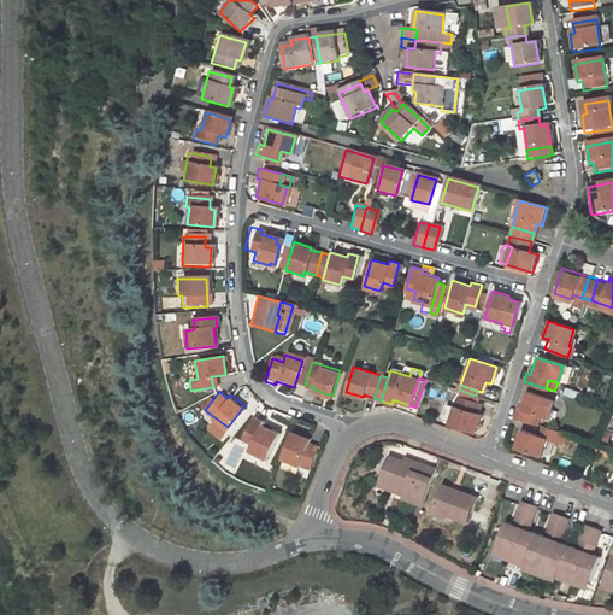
[(479,398),(459,391),(457,397),(478,404),(479,398)]
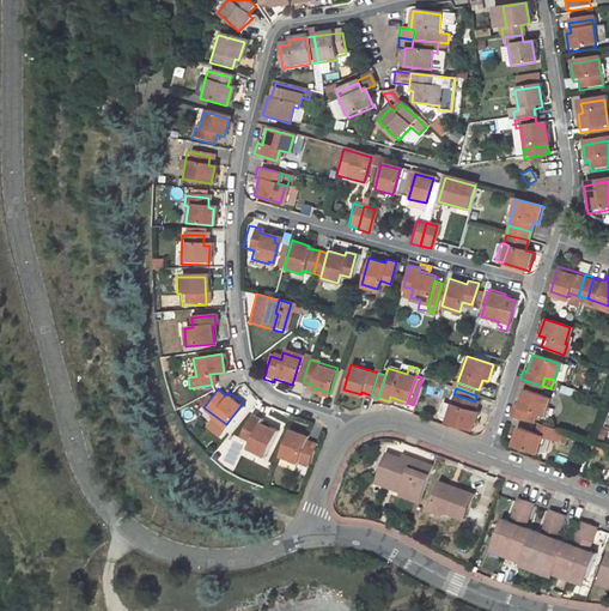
[(521,389),(515,406),(511,405),(509,415),(531,422),(534,412),(542,416),(548,398),(521,389)]
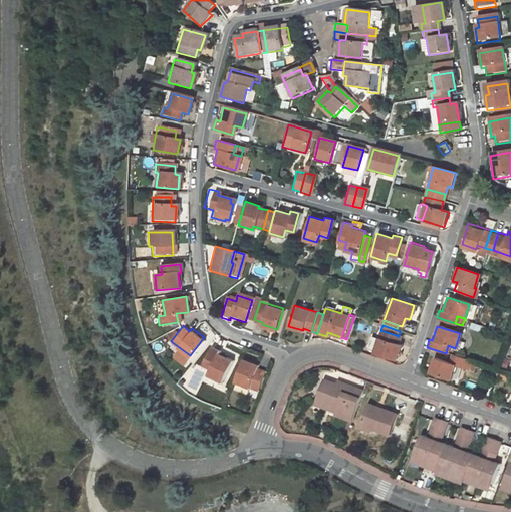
[(396,344),(399,336),(380,330),(378,338),(374,351),(373,353),(397,360),(401,345),(396,344)]
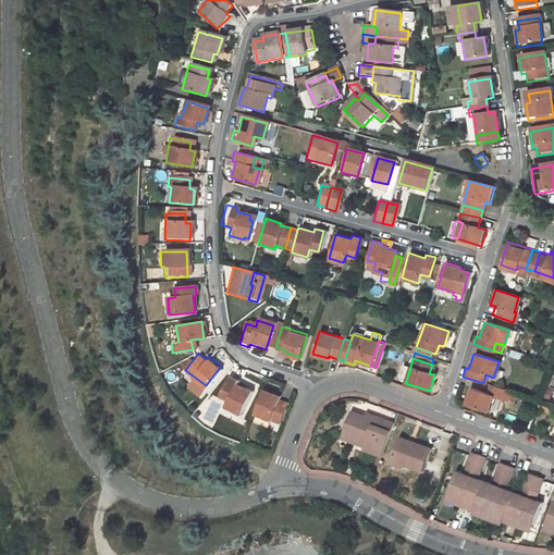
[(403,365),(397,379),(406,381),(410,367),(403,365)]
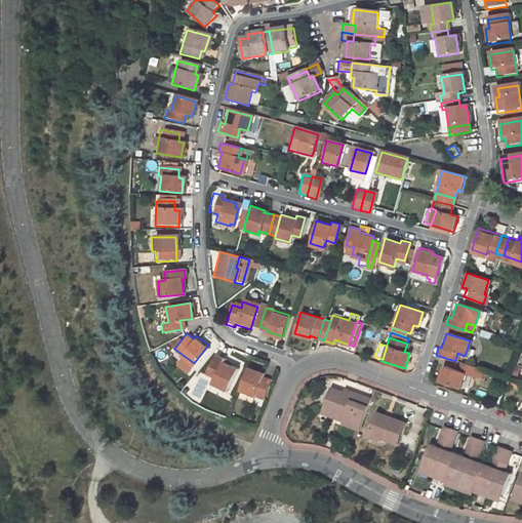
[(235,371),(222,364),(224,361),(214,356),(205,374),(212,378),(209,385),(224,392),(235,371)]
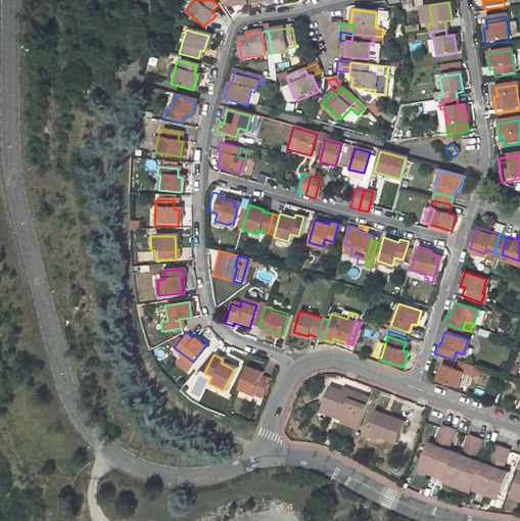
[(436,380),(457,387),(462,372),(474,376),(477,367),(459,361),(456,371),(441,366),(436,380)]
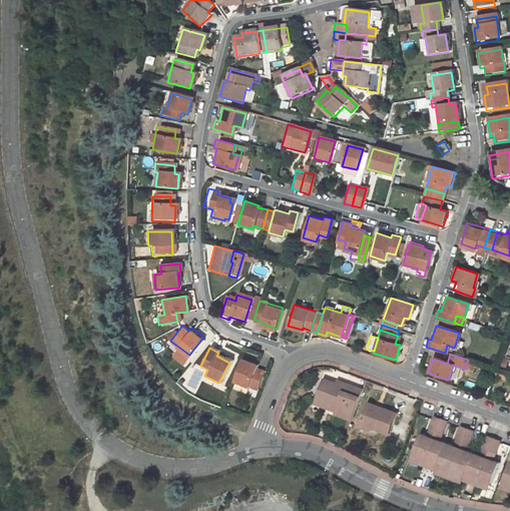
[(507,360),(502,358),(498,367),(504,368),(507,360)]
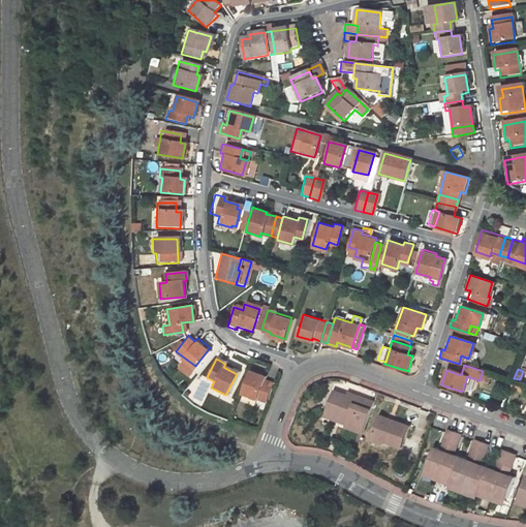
[(486,383),(489,373),(483,371),(480,380),(486,383)]
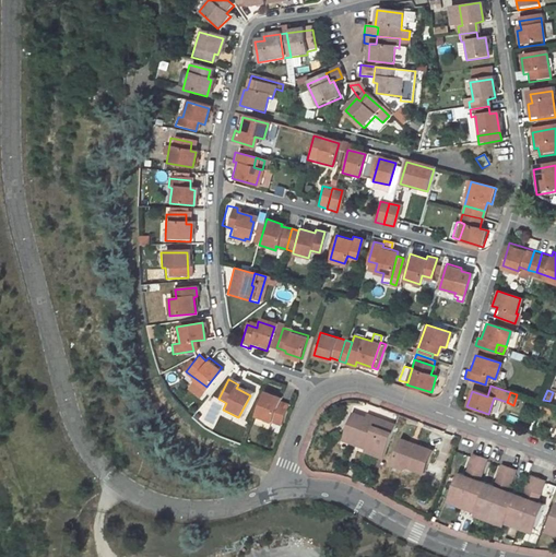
[(255,416),(280,425),(286,404),(278,401),(279,398),(263,393),(255,416)]
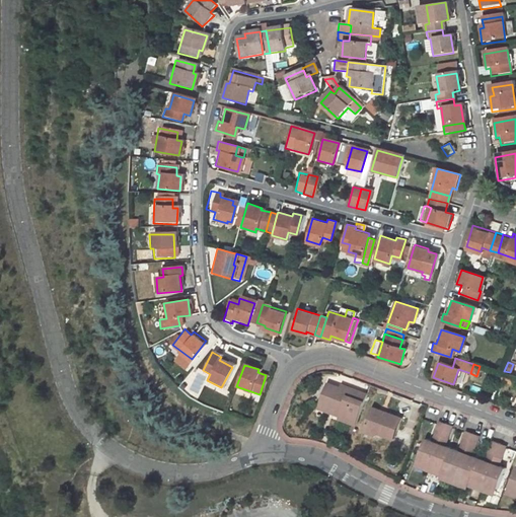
[(354,427),(365,395),(345,388),(344,391),(339,390),(325,385),(318,405),(338,412),(336,417),(335,420),(354,427)]
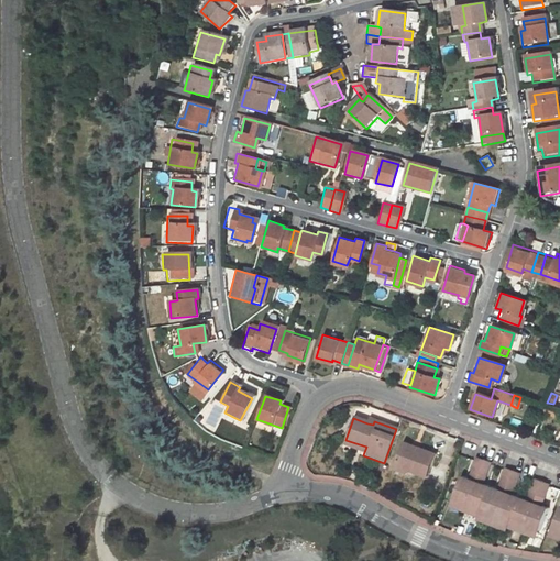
[(366,447),(346,440),(343,444),(364,452),(366,447)]
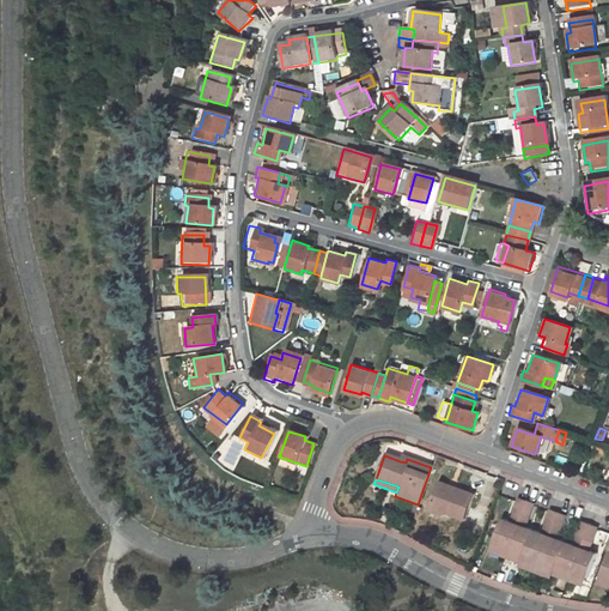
[(442,513),(461,520),(470,496),(437,483),(426,513),(440,518),(442,513)]
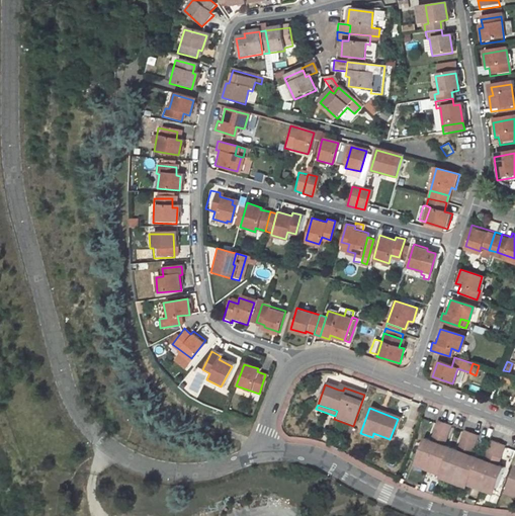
[(423,438),(415,458),(428,463),(443,423),(436,420),(431,433),(434,434),(432,441),(429,440),(423,438)]
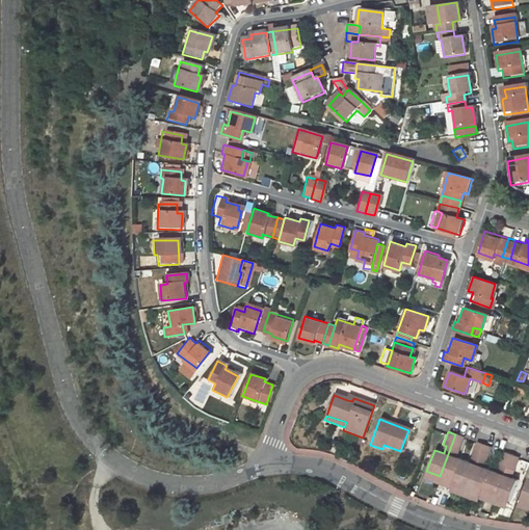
[(455,434),(440,476),(453,481),(460,460),(454,458),(451,457),(453,449),(457,450),(460,441),(461,438),(455,434)]
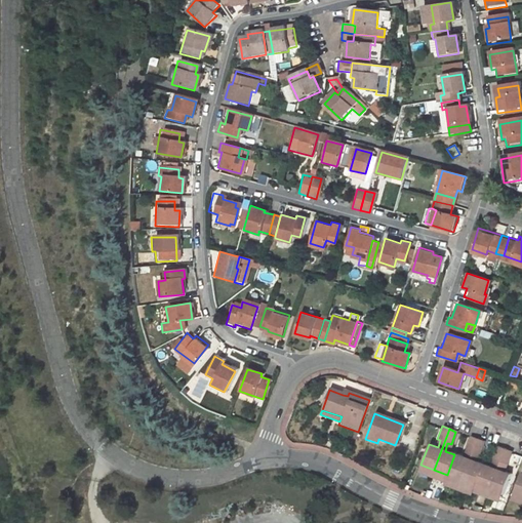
[(459,483),(476,439),(469,437),(464,449),(468,450),(465,458),(462,456),(454,454),(447,475),(446,478),(459,483)]
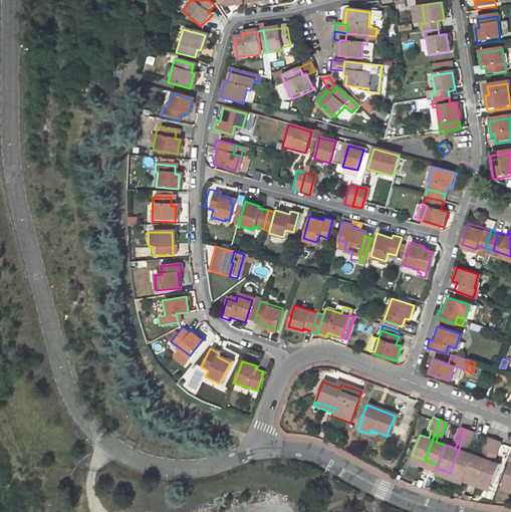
[(466,430),(450,473),(464,478),(464,476),(472,455),(466,453),(462,452),(465,444),(468,445),(472,436),(473,433),(466,430)]
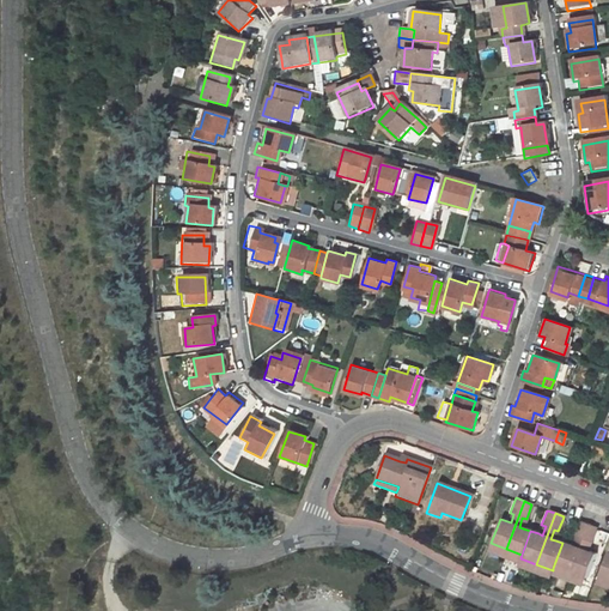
[(562,543),(553,568),(568,574),(586,525),(578,522),(573,537),(577,539),(573,548),(570,545),(562,543)]
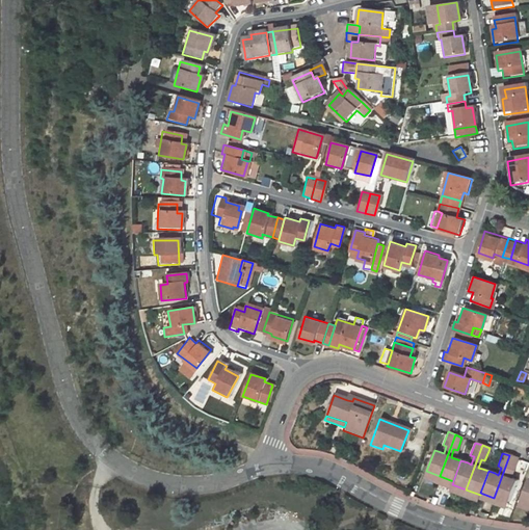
[(509,455),(494,498),(507,503),(516,481),(509,479),(505,477),(508,470),(511,472),(517,458),(509,455)]
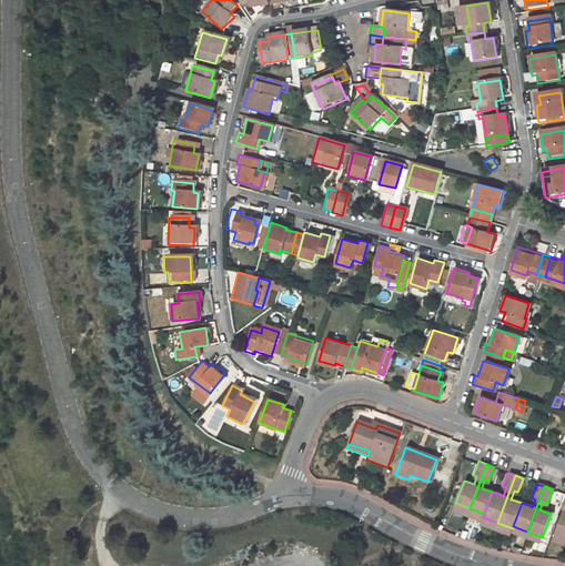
[(470,508),(455,503),(453,509),(467,515),(470,508)]
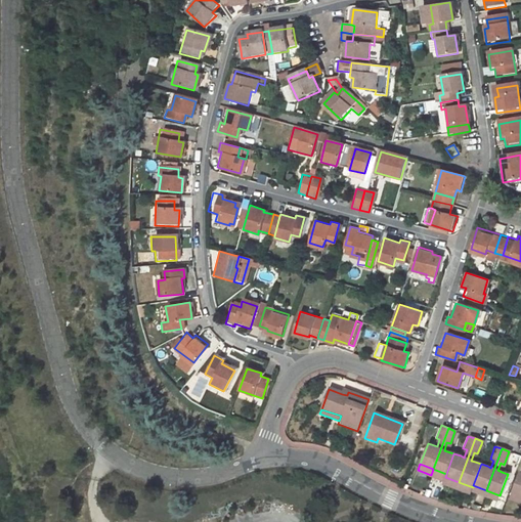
[(431,475),(443,480),(445,477),(446,474),(433,469),(431,475)]
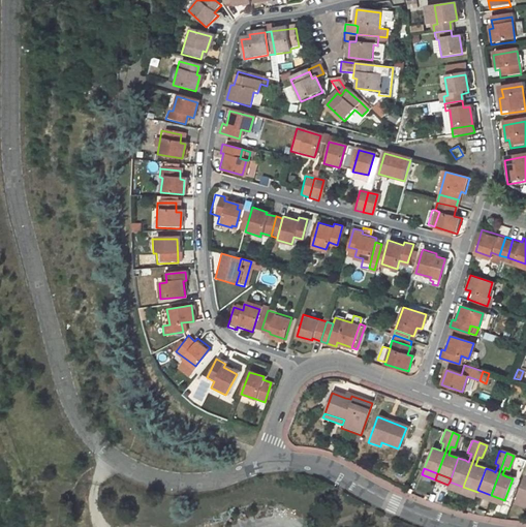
[(525,478),(523,477),(516,498),(525,501),(525,478)]
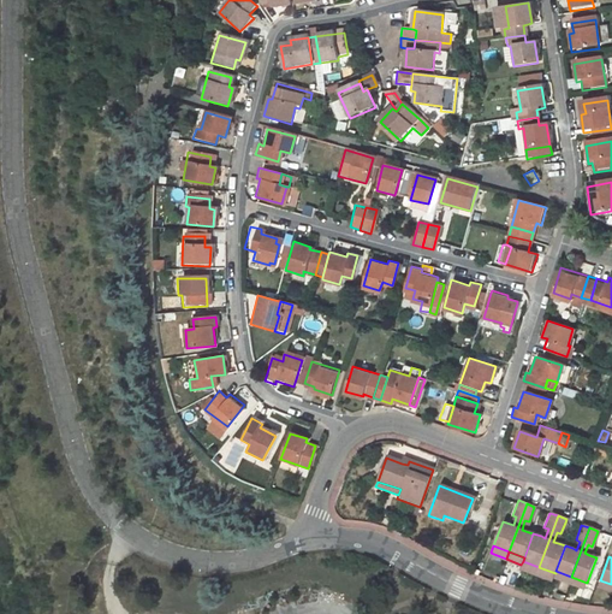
[(539,567),(523,561),(521,565),(521,568),(536,574),(539,567)]
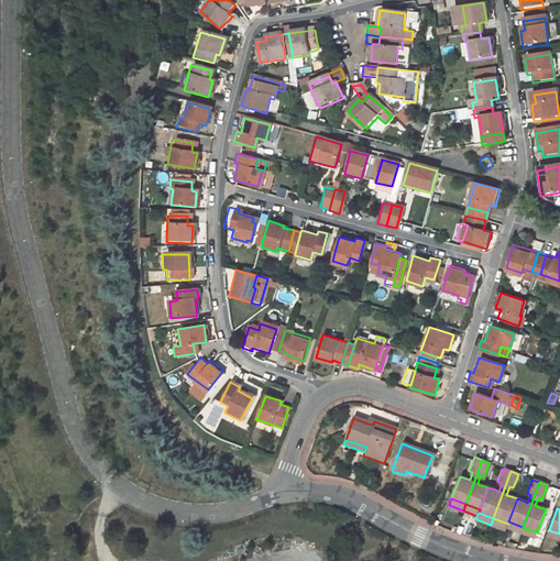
[(491,525),(505,530),(506,527),(508,524),(493,518),(491,525)]
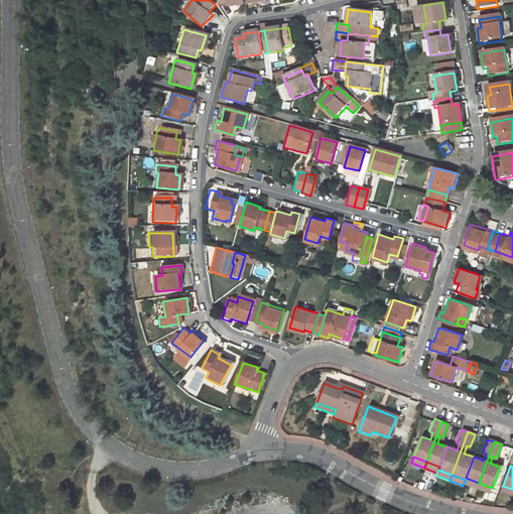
[(479,483),(466,478),(466,480),(464,483),(477,488),(479,483)]
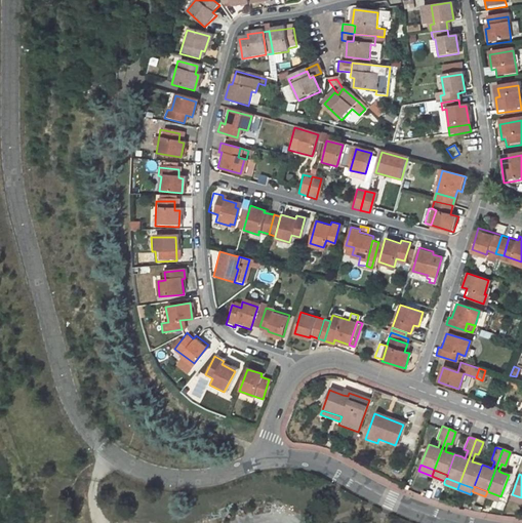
[(500,496),(487,491),(485,496),(498,501),(500,496)]
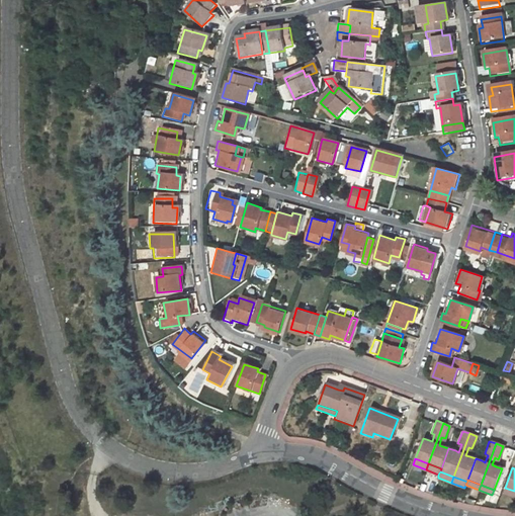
[(503,493),(514,497),(514,491),(505,488),(503,493)]
